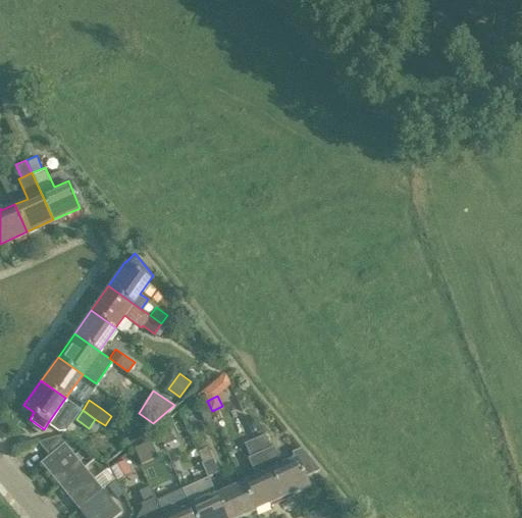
[(173,438),(167,424),(158,429),(164,443),(173,438)]
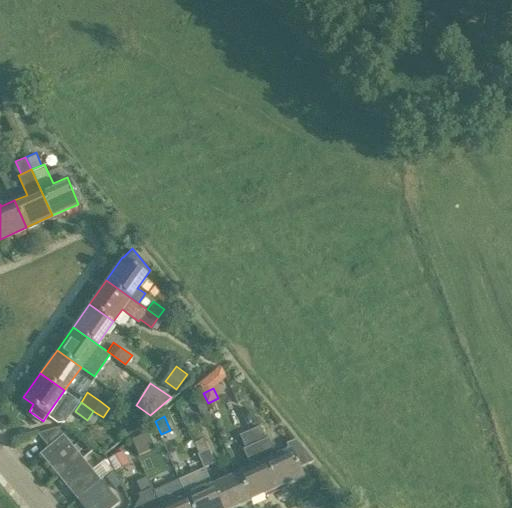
[(249,428),(255,440),(265,435),(260,423),(249,428)]
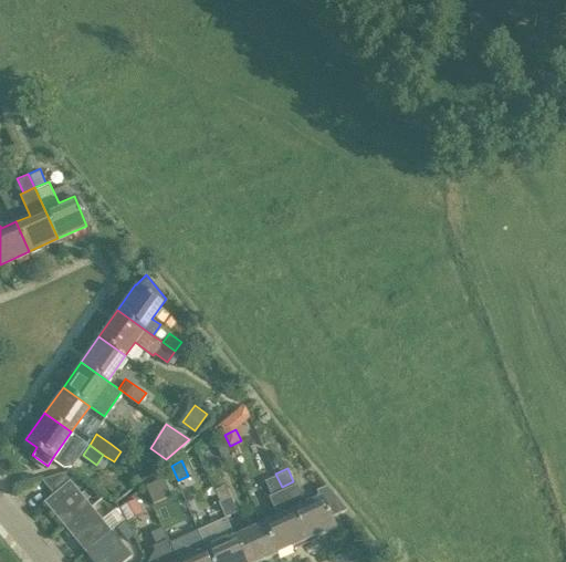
[(64,526),(91,503),(70,478),(63,470),(41,477),(53,491),(43,500),(64,526)]
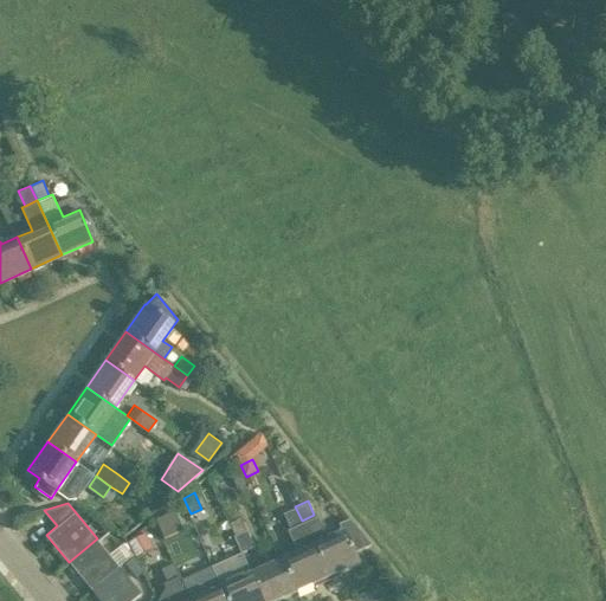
[(302,521),(295,506),(283,512),(290,527),(302,521)]
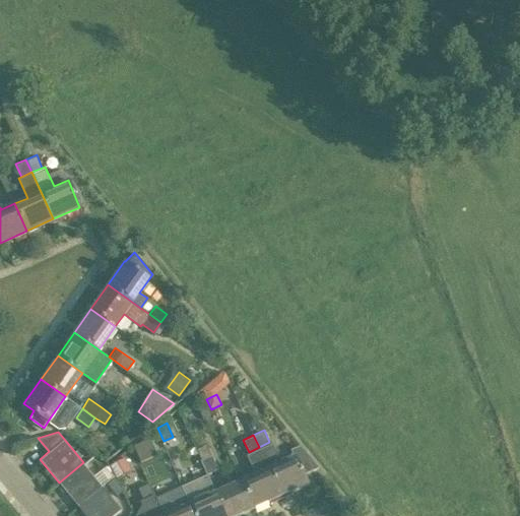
[(150,438),(134,445),(141,461),(157,454),(150,438)]
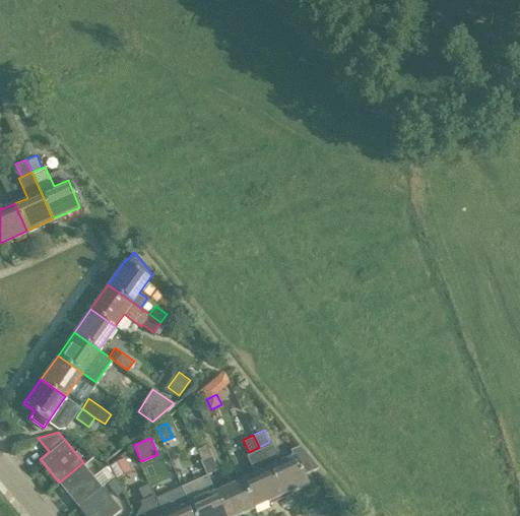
[(201,458),(211,454),(206,443),(196,447),(201,458)]
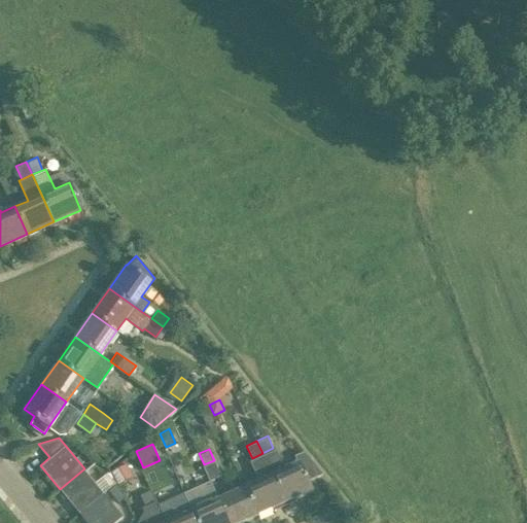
[(276,449),(262,454),(284,501),(311,489),(307,480),(322,473),(304,450),(294,454),(297,462),(285,468),(276,449)]
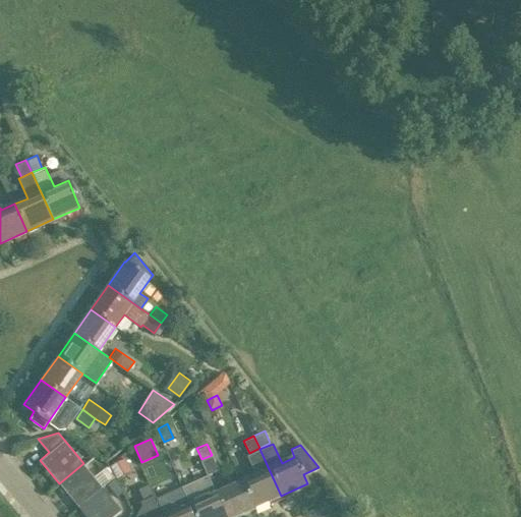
[(281,496),(259,449),(246,455),(255,474),(242,480),(254,508),(281,496)]
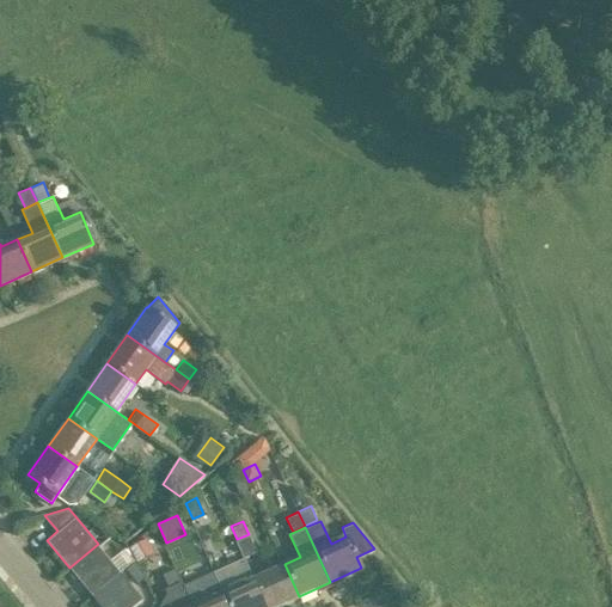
[(237,539),(237,540),(243,556),(256,551),(249,534),(237,539)]
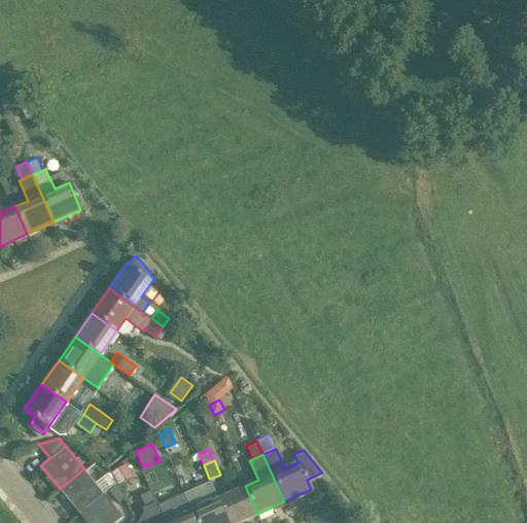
[(110,471),(117,483),(132,475),(125,462),(110,471)]
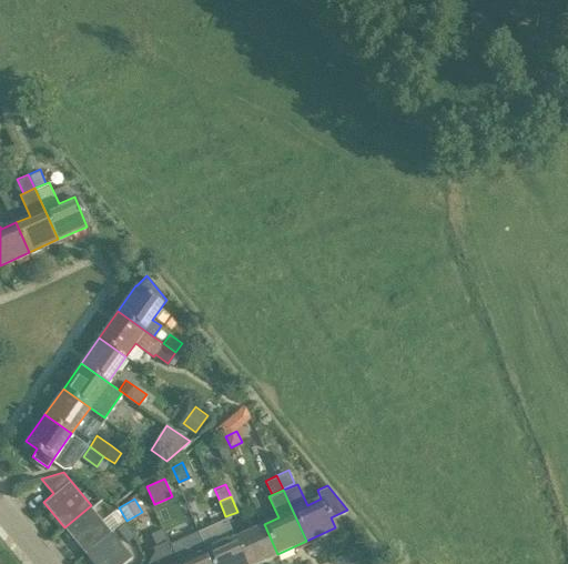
[(91,505),(64,527),(84,552),(111,531),(91,505)]
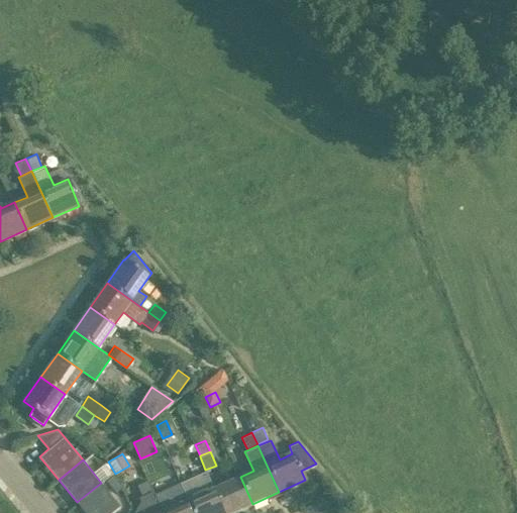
[(106,480),(116,491),(121,487),(113,474),(106,480)]
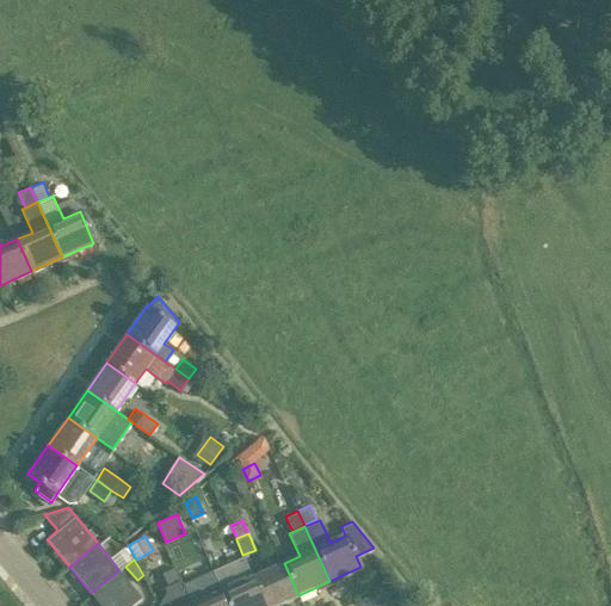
[(273,605),(298,595),(284,563),(253,577),(265,605),(273,605)]
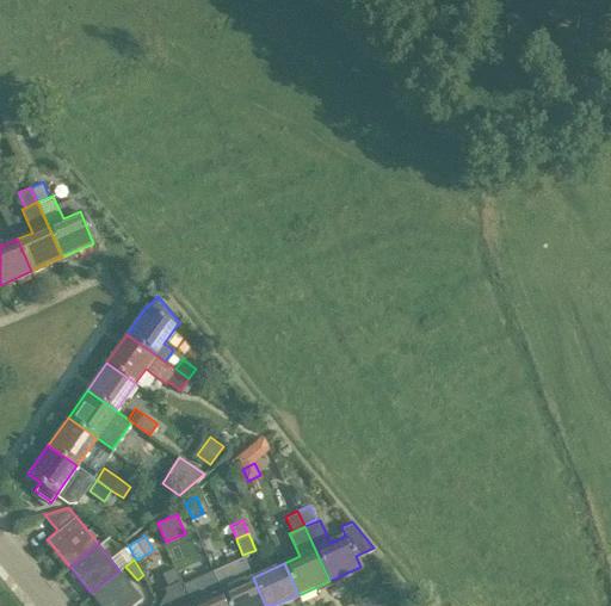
[(181,581),(174,566),(162,572),(168,587),(165,588),(167,594),(160,605),(191,605),(192,605),(183,583),(181,581)]
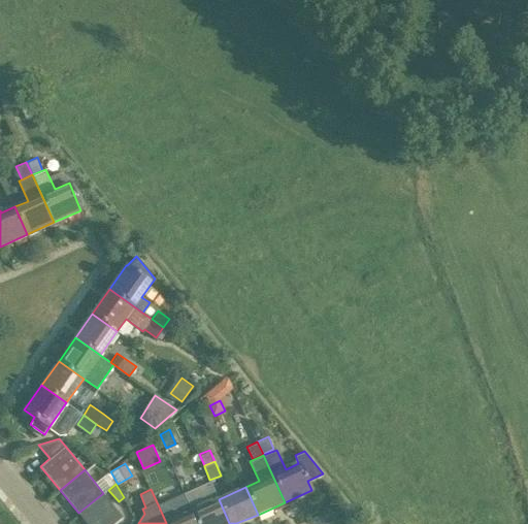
[(103,493),(78,513),(88,523),(112,523),(123,517),(103,493)]
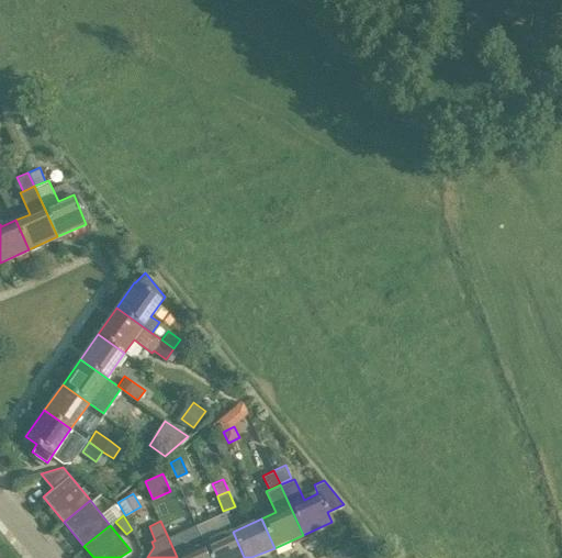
[(244,557),(233,532),(204,544),(210,557),(244,557)]
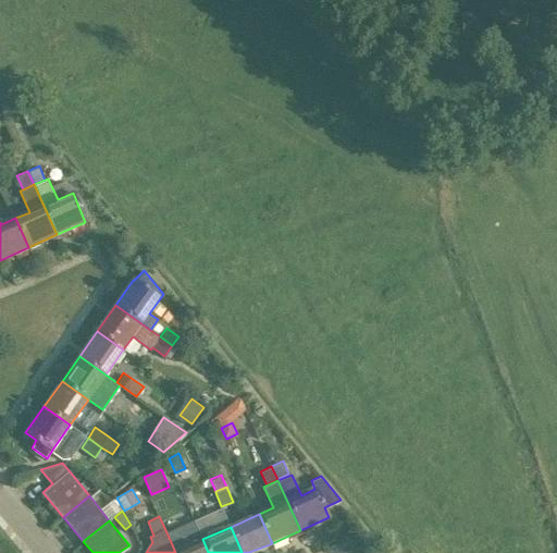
[(208,552),(202,539),(175,552),(174,552),(208,552)]
